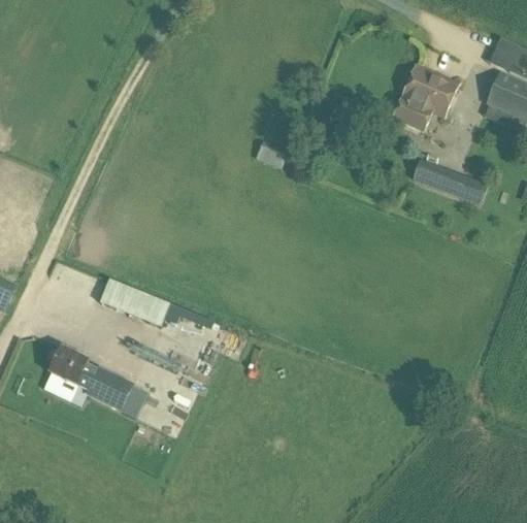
[(417,63),(394,117),(424,129),(432,110),(445,116),(459,80),(417,63)]
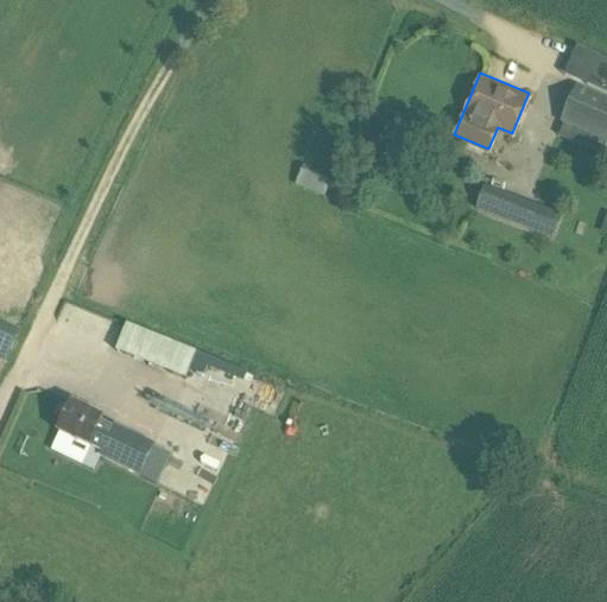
[(606,93),(577,80),(562,115),(606,135),(606,93)]
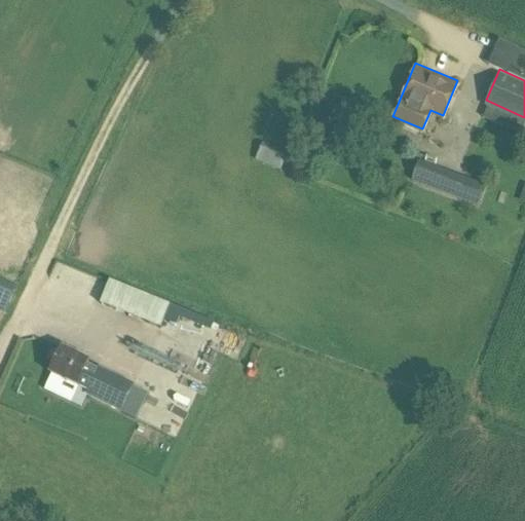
[(262,140),(255,158),(280,169),(288,150),(262,140)]
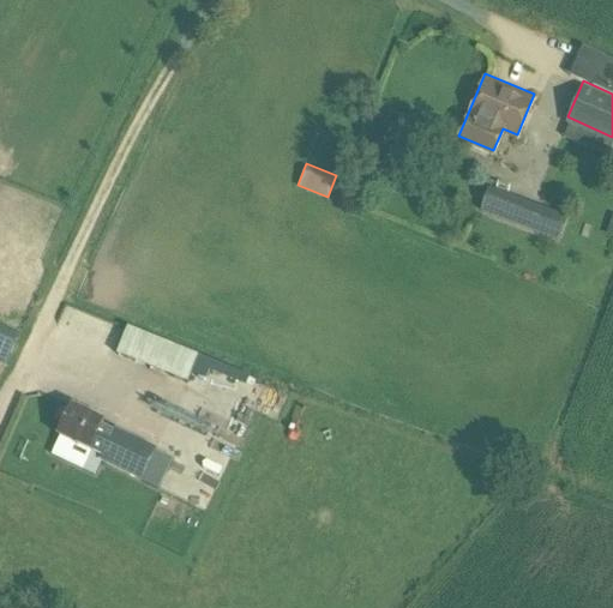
[(488,184),(481,206),(504,214),(512,192),(488,184)]
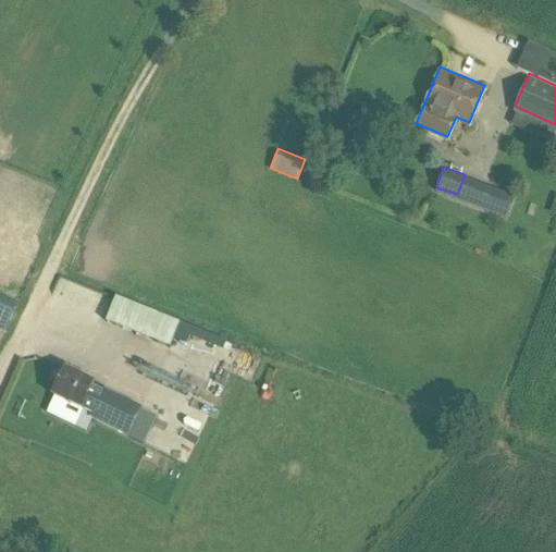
[(169,343),(173,333),(178,318),(163,311),(152,338),(169,343)]
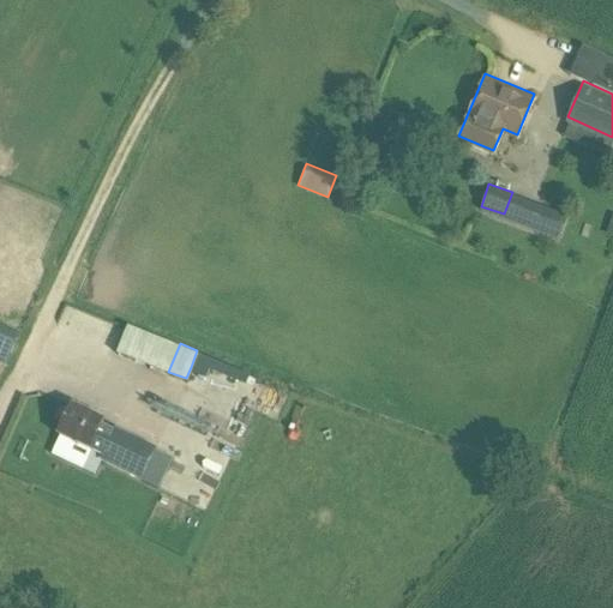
[(72,403),(58,431),(86,446),(101,453),(100,458),(140,479),(142,476),(149,480),(157,485),(173,453),(156,446),(157,445),(102,417),(102,416),(73,401),(72,403)]
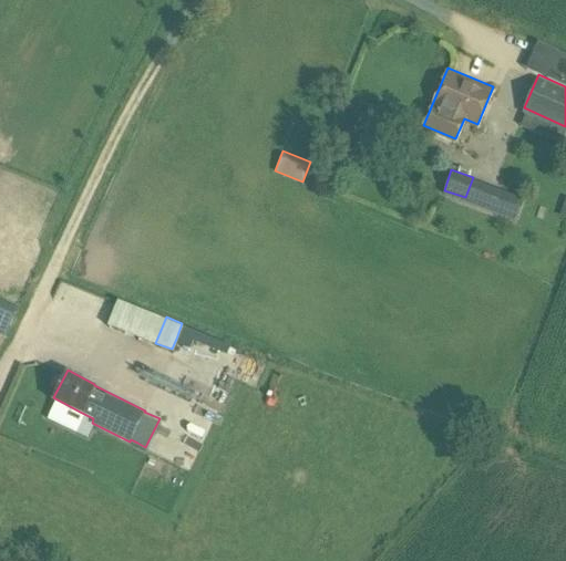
[(0,454),(7,457),(10,447),(0,443),(0,454)]
